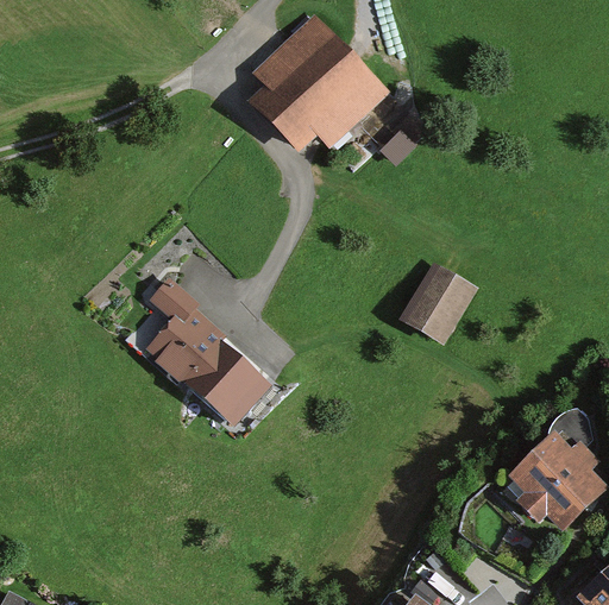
[(314,12),(253,71),(265,84),(249,101),(300,153),(318,137),(331,149),(390,89),(314,12)]
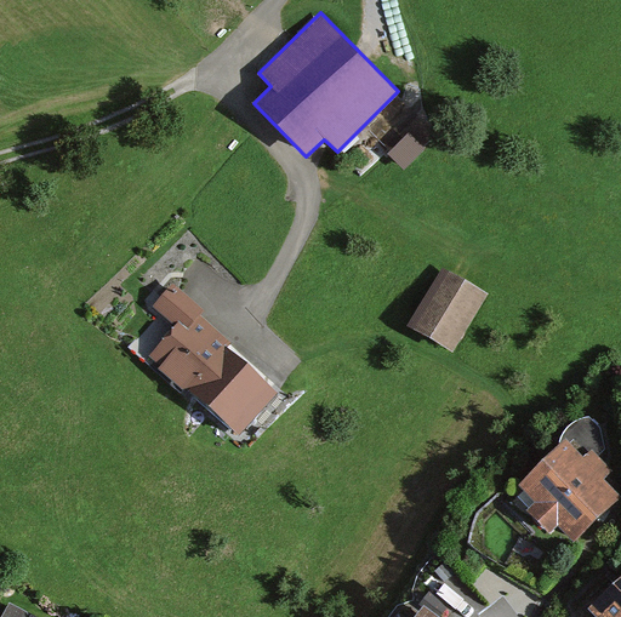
[(409,131),(387,154),(404,170),(426,147),(409,131)]
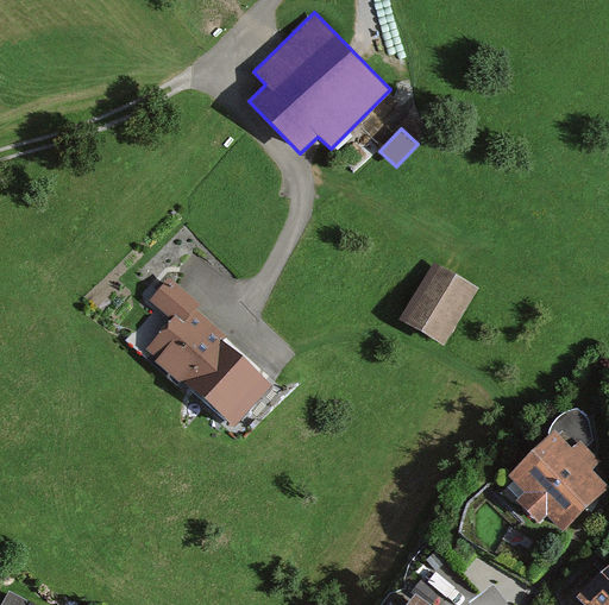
[(478,287),(433,260),(399,321),(444,346),(478,287)]
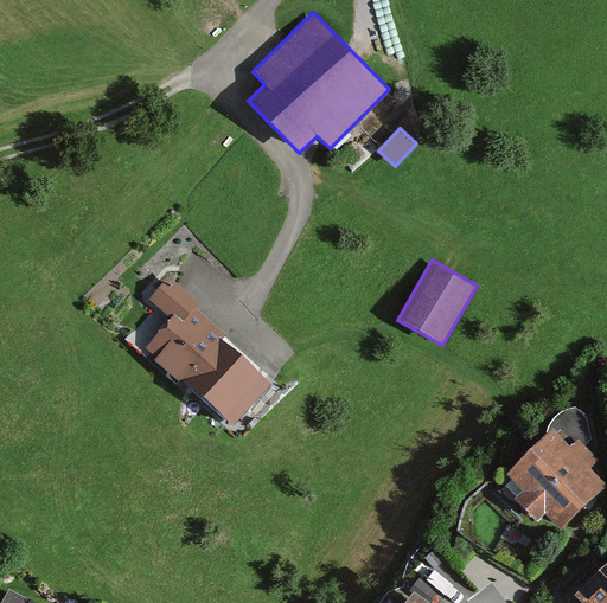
[(289,382),(180,289),(166,307),(187,325),(163,353),(250,428),(289,382)]
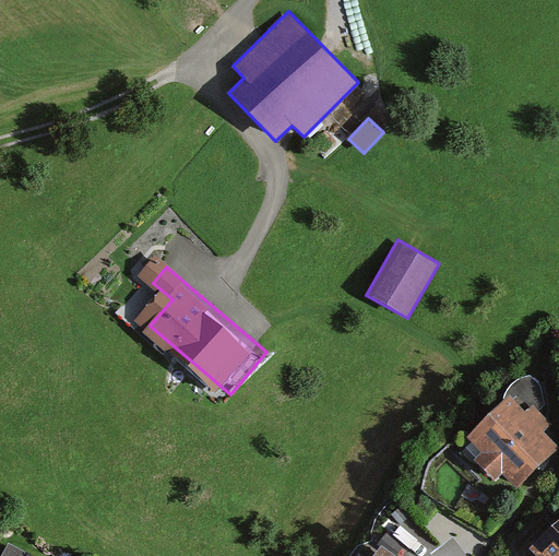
[(525,412),(510,397),(466,438),(482,453),(474,460),(496,482),(502,474),(516,489),(558,447),(544,432),(552,423),(533,404),(525,412)]
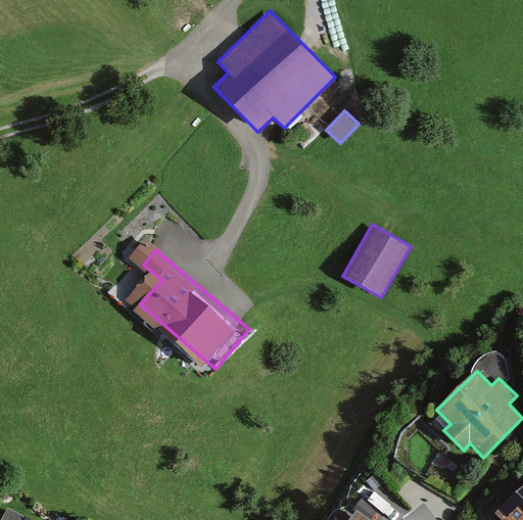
[(522,519),(522,491),(501,514),(507,519),(522,519)]
